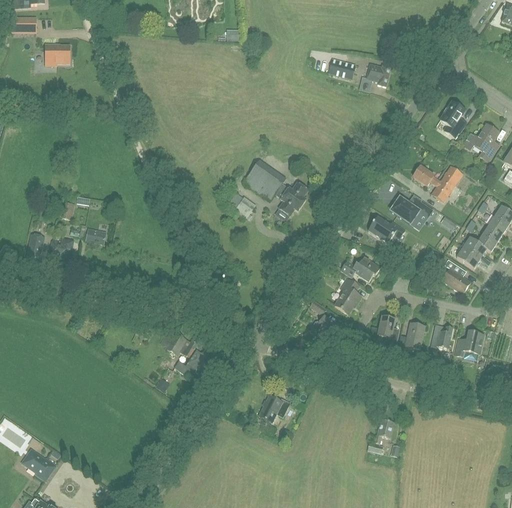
[(502,20),(511,23),(511,4),(507,3),(505,10),(504,12),(503,14),(504,14),(502,20)]
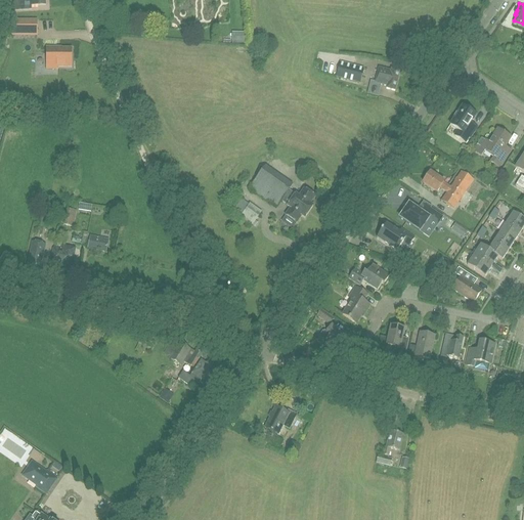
[(12,16),(12,31),(37,31),(37,16),(12,16)]
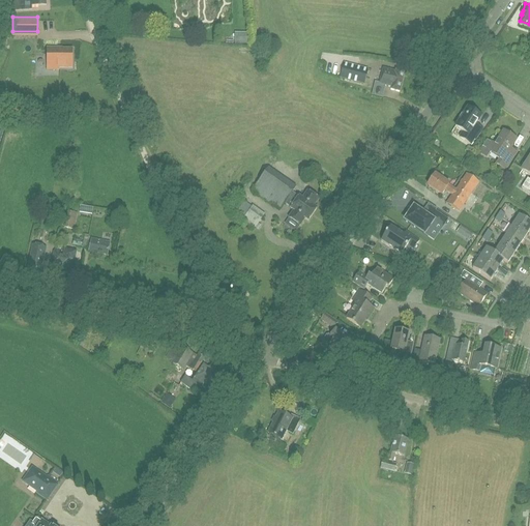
[(252,22),(237,22),(237,31),(252,31),(252,22)]
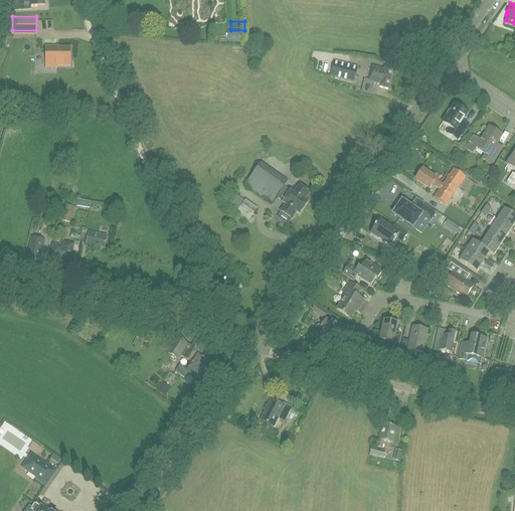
[(45,43),(45,63),(56,63),(56,61),(69,61),(69,44),(54,44),(54,43),(45,43)]
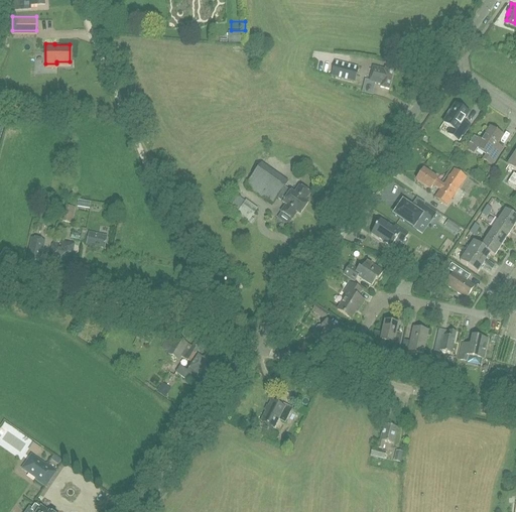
[(355,78),(358,64),(335,57),(332,72),(355,78)]
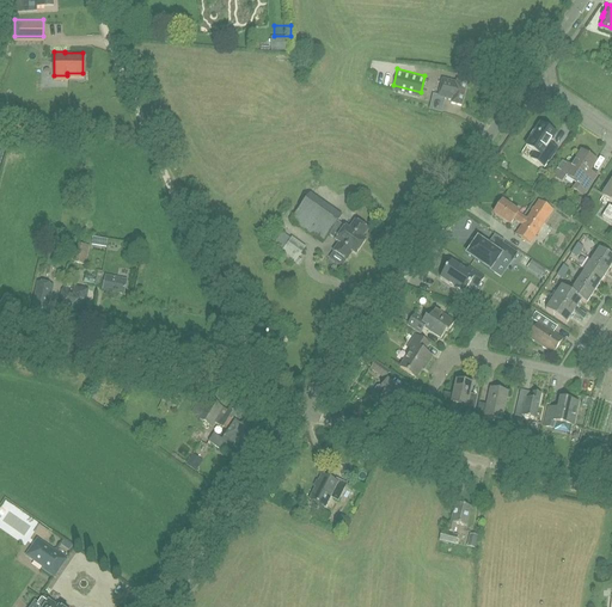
[(457,77),(456,79),(442,75),(438,93),(452,97),(451,99),(461,102),(466,79),(457,77)]
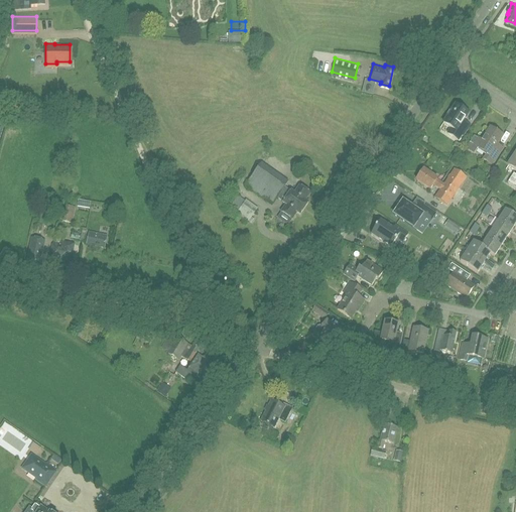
[(463,132),(469,122),(464,118),(468,110),(455,102),(442,120),(450,125),(446,130),(458,137),(462,132),(463,132)]
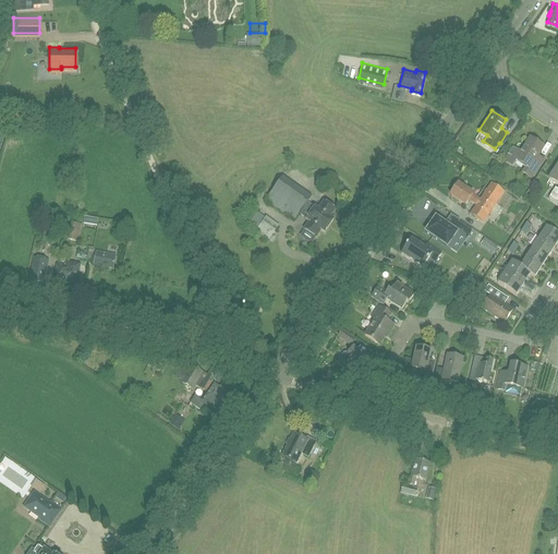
[(530,134),(520,148),(511,143),(504,156),(512,161),(516,156),(517,157),(518,156),(526,163),(523,169),(531,175),(540,161),(533,157),(543,143),(530,134)]
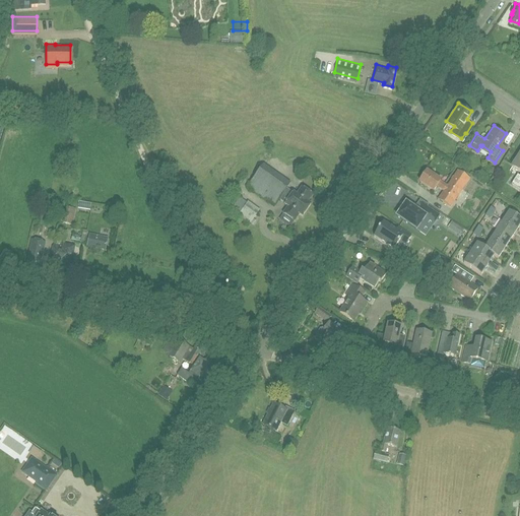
[(519,150),(511,164),(519,169),(519,171),(519,173),(517,171),(511,181),(519,186),(519,150)]
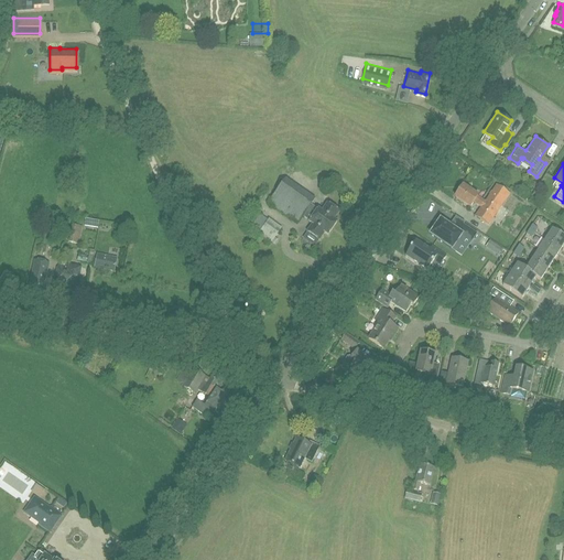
[(488,222),(509,190),(496,181),(485,197),(477,192),(463,182),(455,193),(469,203),(473,198),(480,203),(475,212),(488,222)]
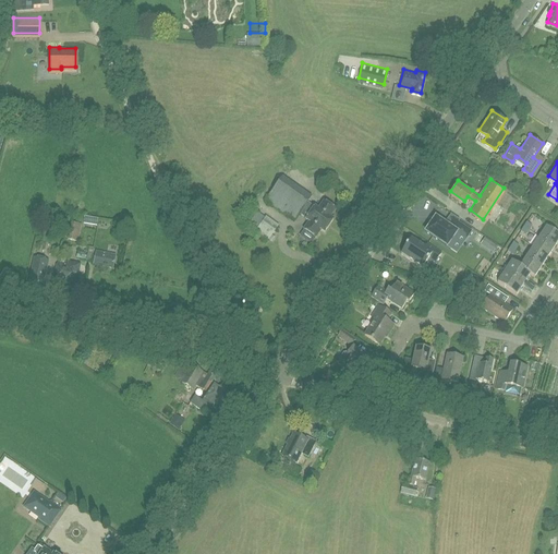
[(304,190),(288,213),(294,217),(298,213),(300,209),(306,215),(306,216),(310,218),(304,226),(316,233),(320,226),(324,229),(334,216),(330,214),(335,206),(324,197),(318,205),(315,203),(314,204),(306,199),(312,191),(306,188),(304,190)]
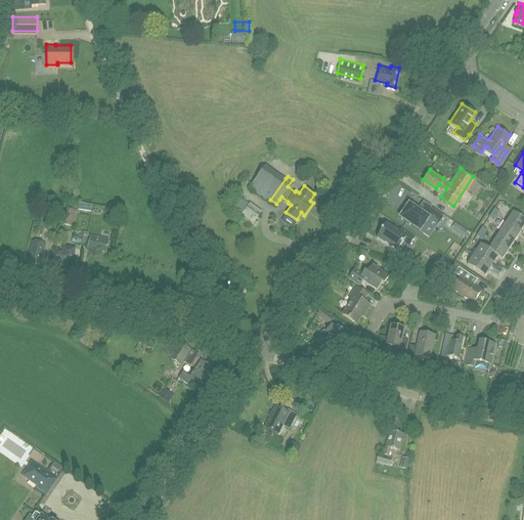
[(250,200),(239,214),(252,223),(262,208),(250,200)]
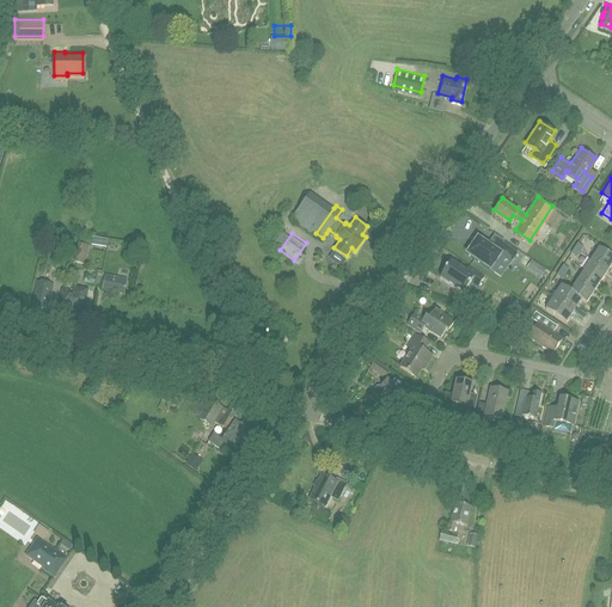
[(477,234),(466,250),(494,269),(503,253),(510,258),(516,250),(502,239),(496,247),(487,241),(477,234)]
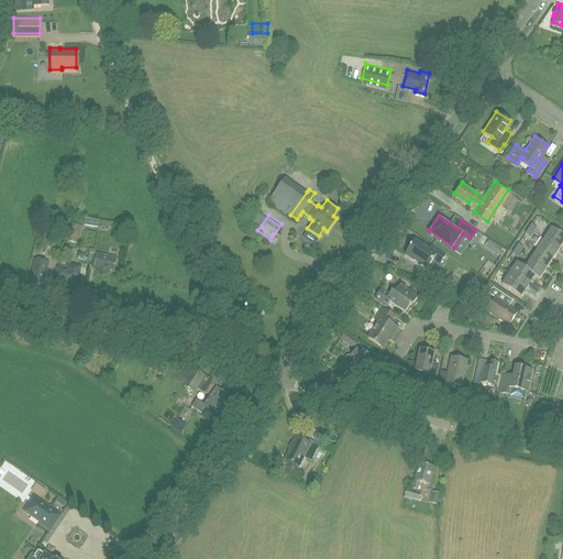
[(562,238),(562,233),(551,226),(544,236),(559,245),(562,238)]
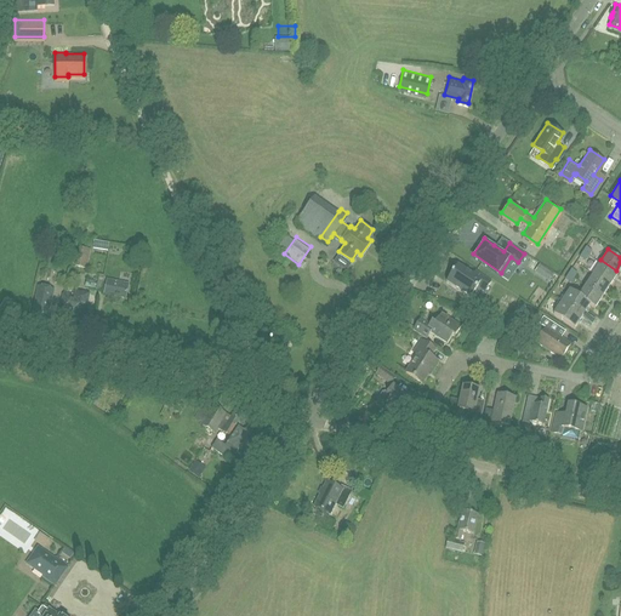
[(552,280),(560,268),(536,251),(528,262),(552,280)]
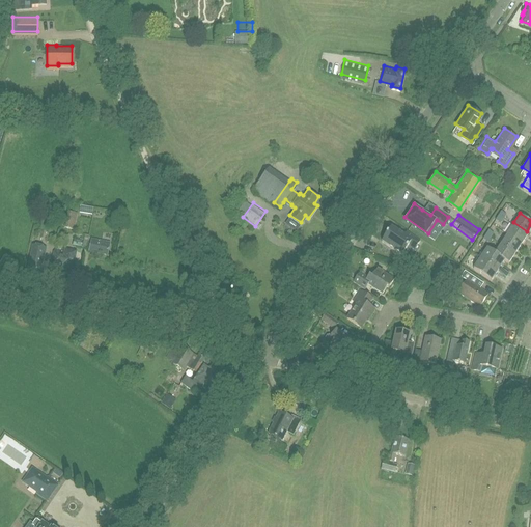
[(87,223),(74,221),(71,238),(84,240),(87,223)]
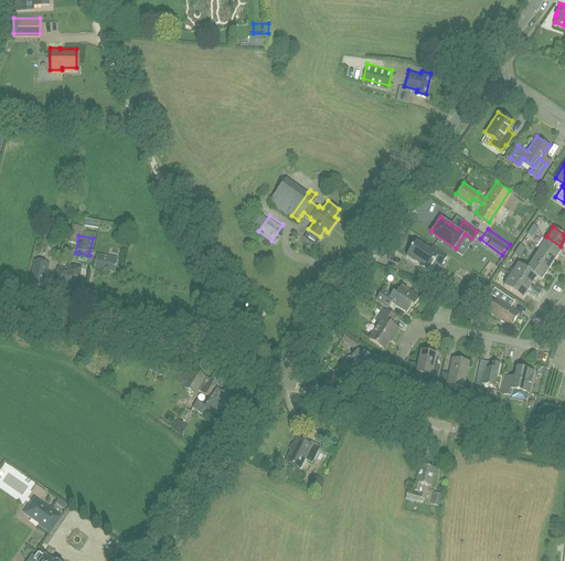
[(561,246),(546,236),(540,246),(554,256),(556,252),(561,246)]
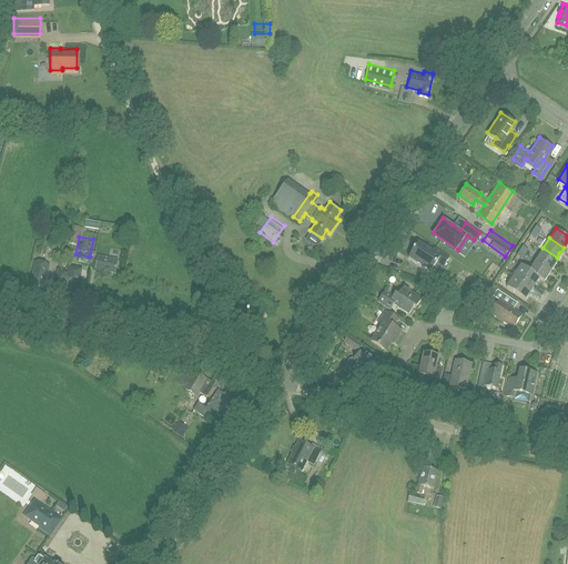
[(418,240),(408,254),(430,270),(436,260),(443,264),(449,254),(434,244),(432,249),(418,240)]
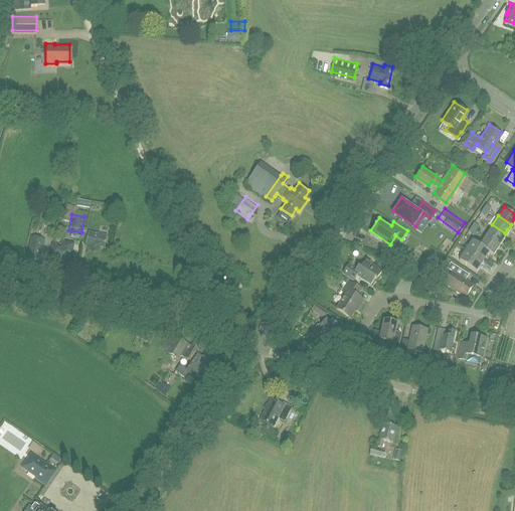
[(503,236),(505,233),(492,224),(486,233),(499,242),(503,236)]
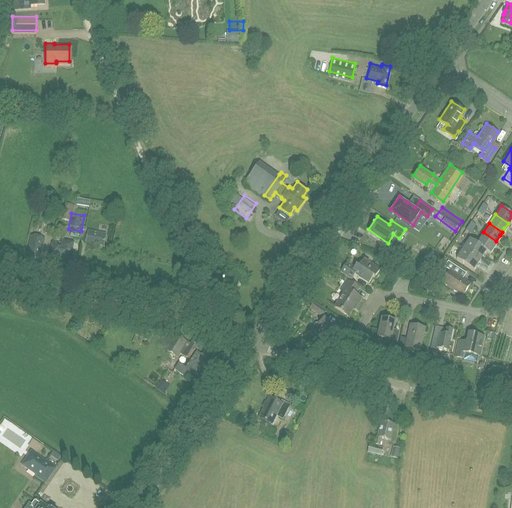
[(88,227),(86,239),(103,243),(106,231),(88,227)]
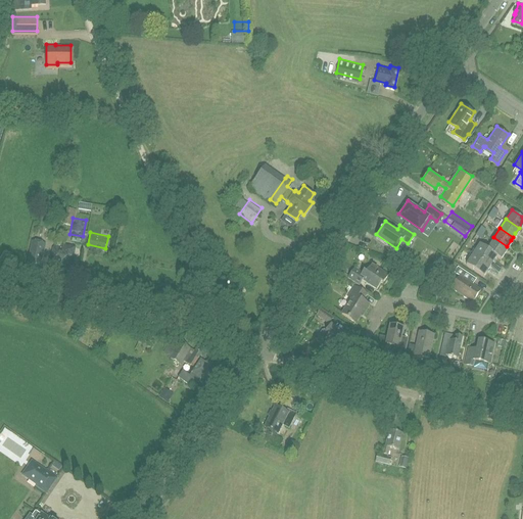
[(506,247),(507,246),(493,237),(487,246),(496,252),(496,253),(501,255),(506,247)]
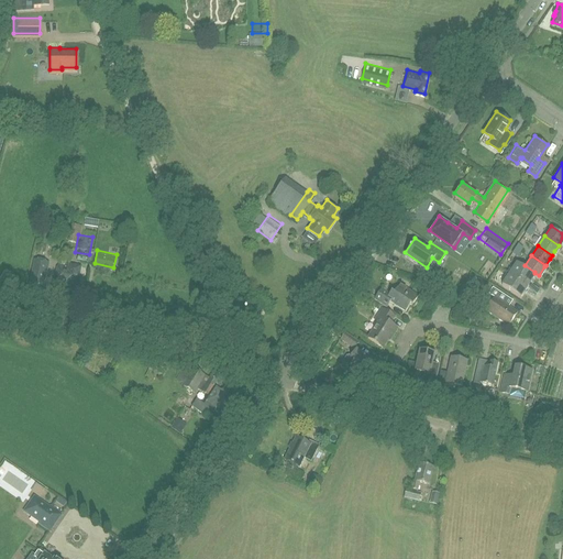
[(42,288),(46,270),(47,261),(34,258),(33,266),(29,286),(42,288)]
